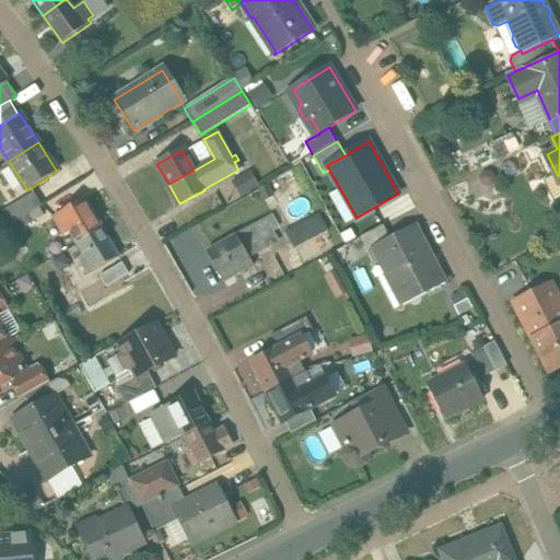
[(255,185),(247,172),(232,182),(241,194),(255,185)]
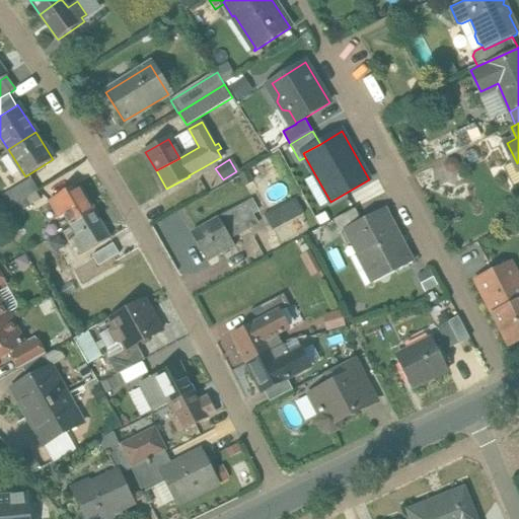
[(30,179),(3,197),(11,208),(39,191),(30,179)]
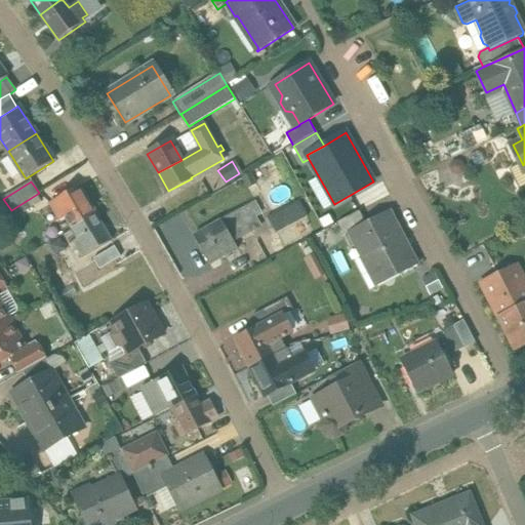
[(80,188),(51,204),(61,220),(66,217),(72,228),(95,213),(80,188)]
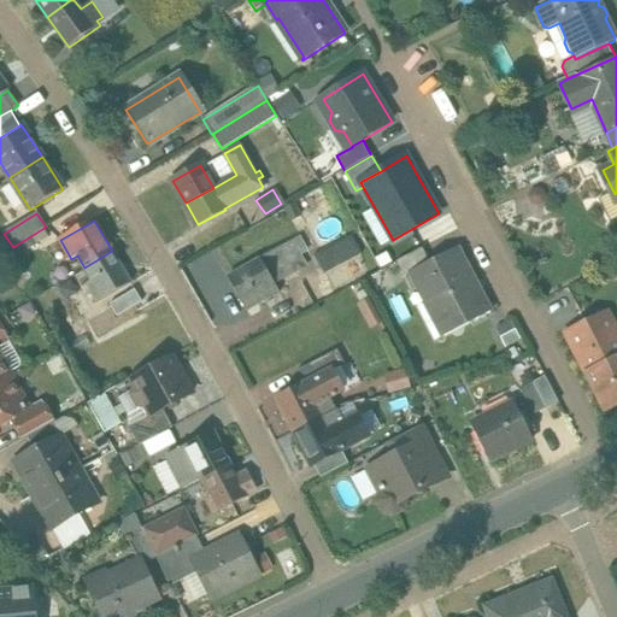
[(358,230),(312,256),(322,275),(369,250),(358,230)]
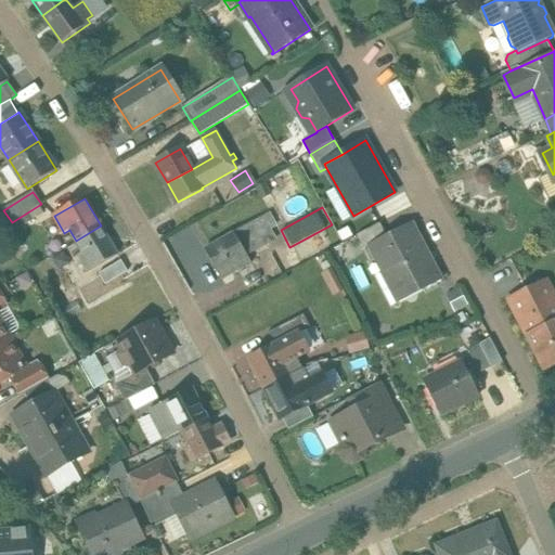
[(268,213),(233,233),(247,256),(275,240),(270,231),(276,227),(268,213)]
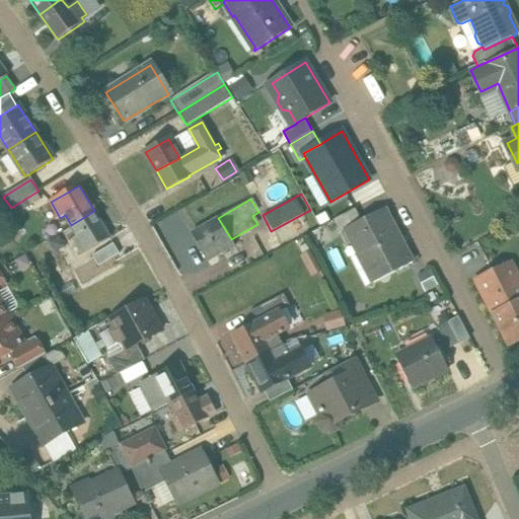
[(33,201),(18,211),(24,220),(40,210),(33,201)]
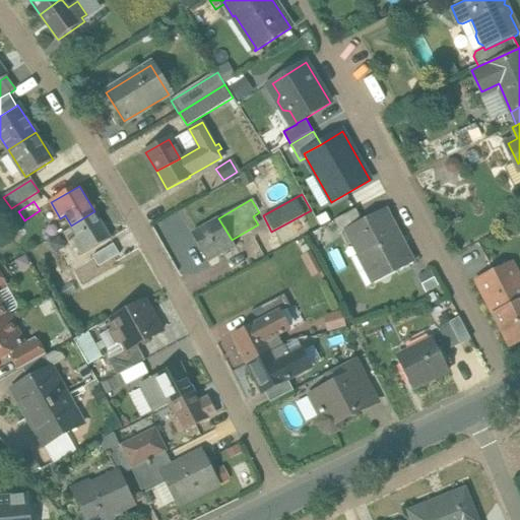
[(356,208),(335,219),(341,232),(351,226),(364,220),(356,208)]
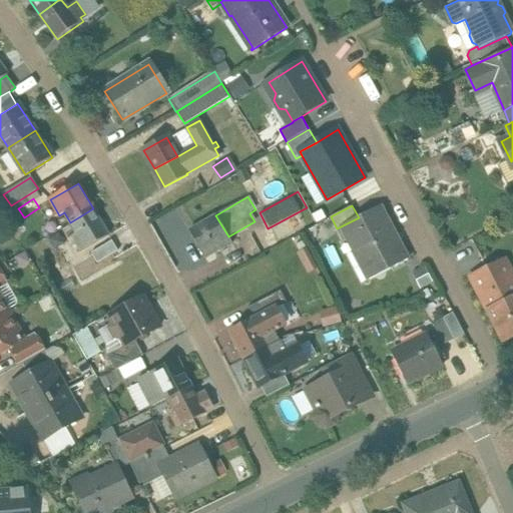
[(359,217),(347,223),(375,277),(409,260),(381,205),(359,217)]
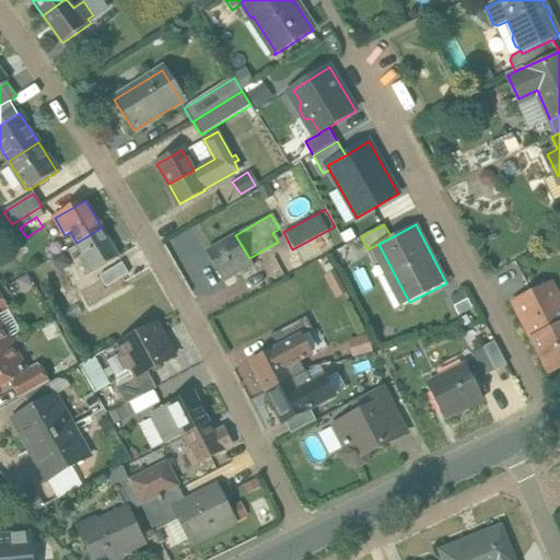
[(102,228),(77,243),(83,255),(79,258),(89,276),(119,257),(102,228)]
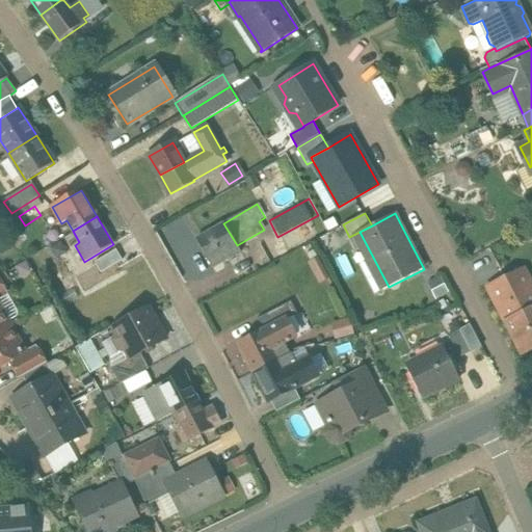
[(223,223),(196,239),(213,268),(240,251),(237,245),(223,223)]
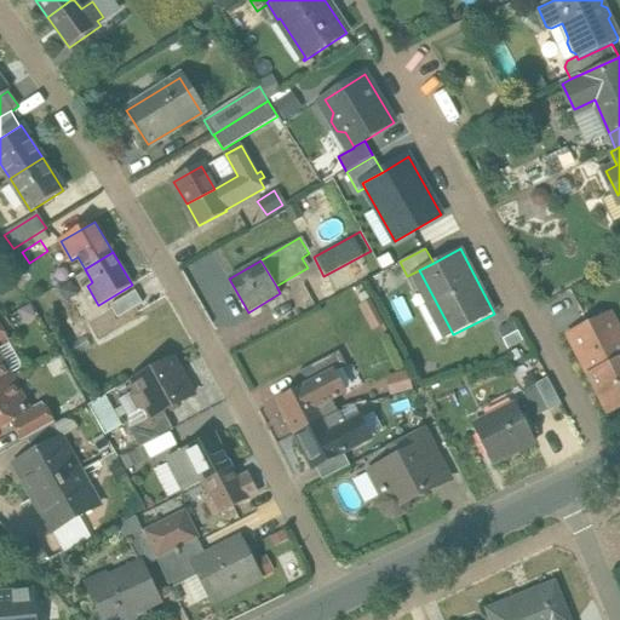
[(136,291),(110,305),(118,319),(143,303),(136,291)]
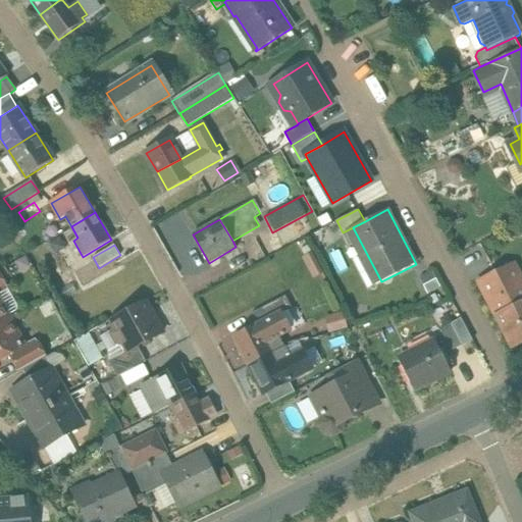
[(521,342),(521,282),(512,265),(480,282),(515,346),(521,342)]
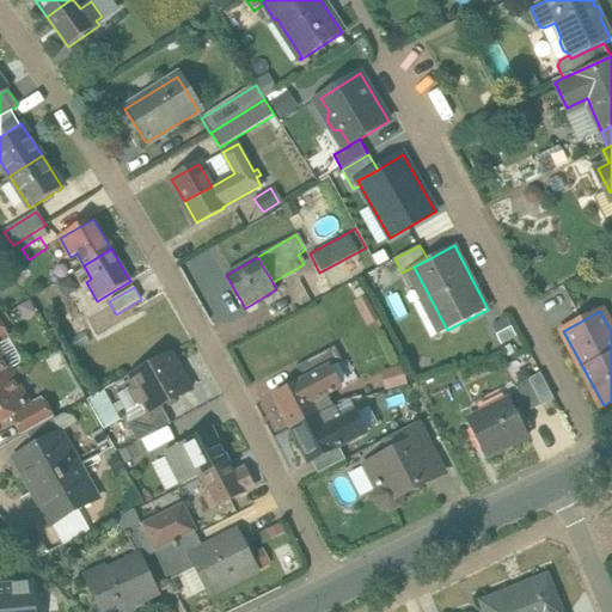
[(0,323),(0,344),(10,340),(0,323)]
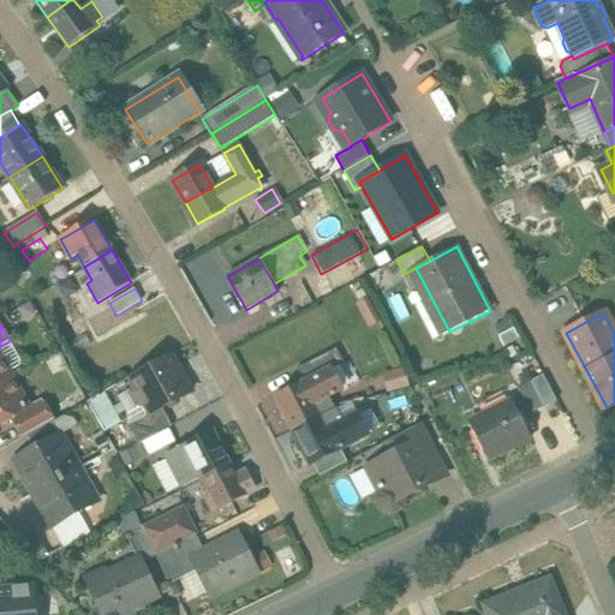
[(336,348),(297,369),(304,383),(332,369),(333,370),(345,363),(336,348)]
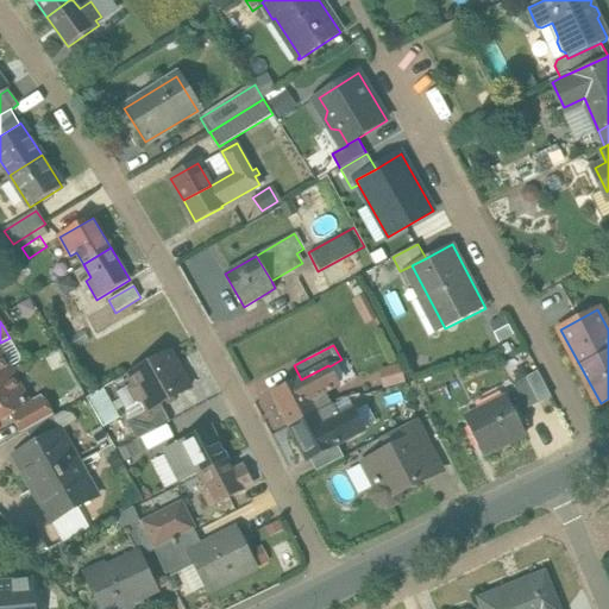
[(169,351),(127,374),(133,383),(131,389),(137,400),(144,402),(148,409),(149,410),(161,405),(190,388),(169,351)]
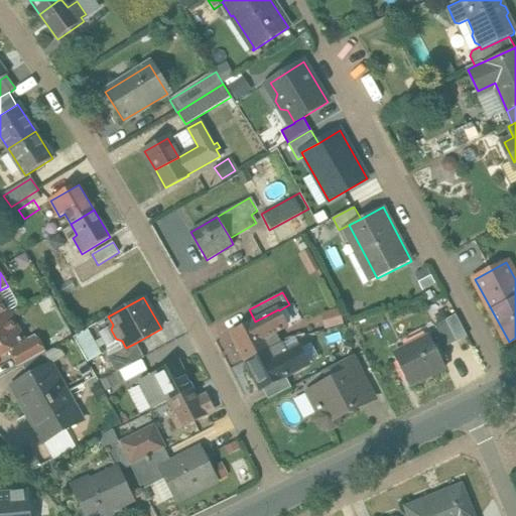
[(0,321),(10,317),(0,299),(0,321)]
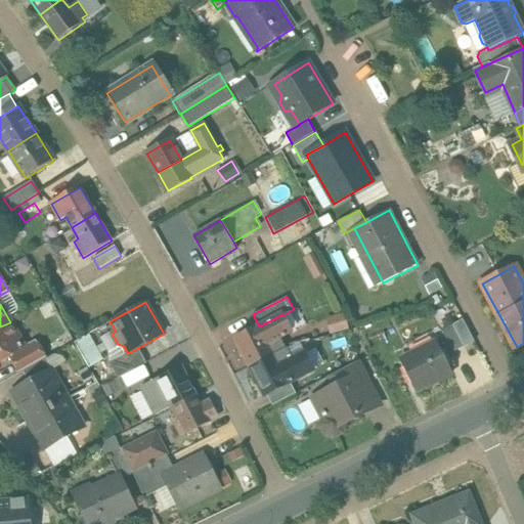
[(259,326),(234,339),(249,366),(286,348),(280,337),(292,332),(284,315),(282,314),(259,326)]
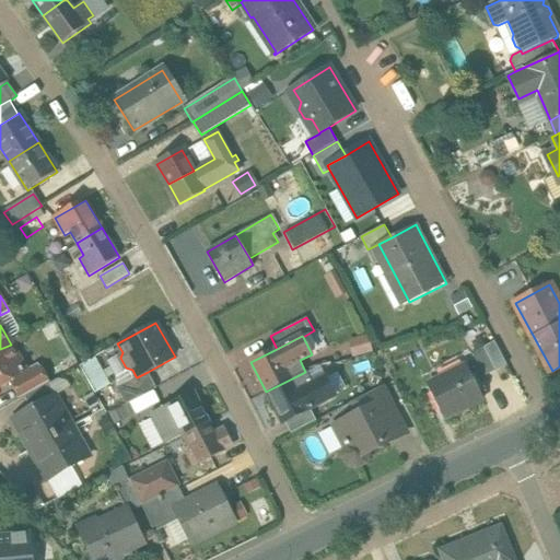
[(509,364),(497,341),(486,347),(498,370),(509,364)]
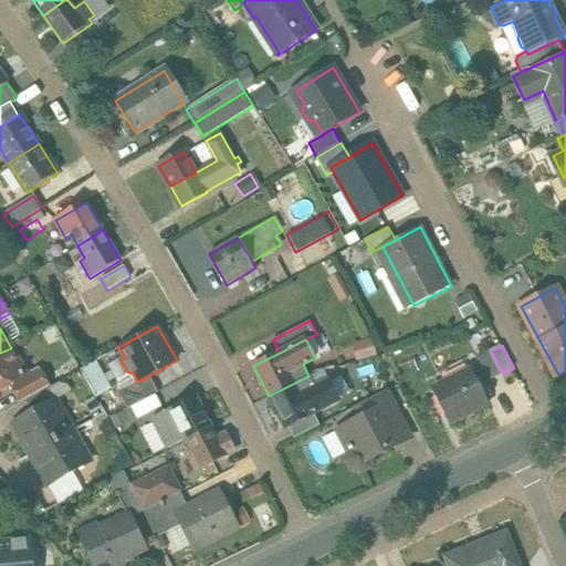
[(11,348),(0,353),(0,389),(10,384),(27,376),(25,375),(11,348)]
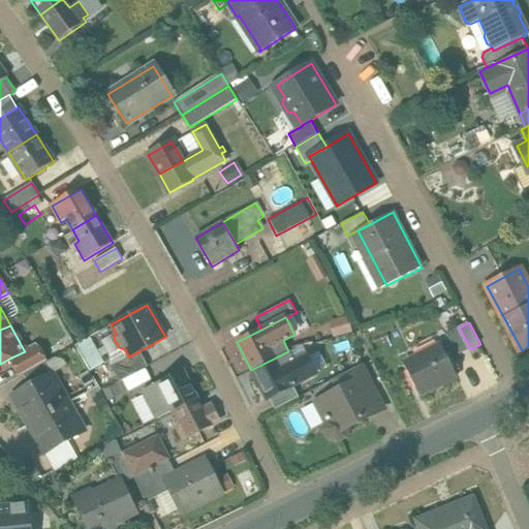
[(470,349),(459,328),(447,333),(459,354),(470,349)]
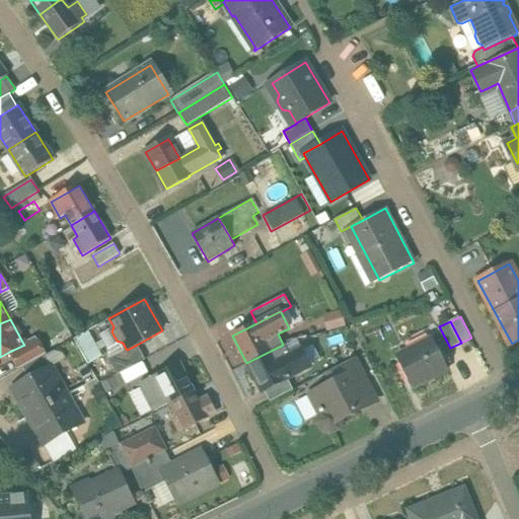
[(87,330),(75,337),(88,361),(100,355),(87,330)]
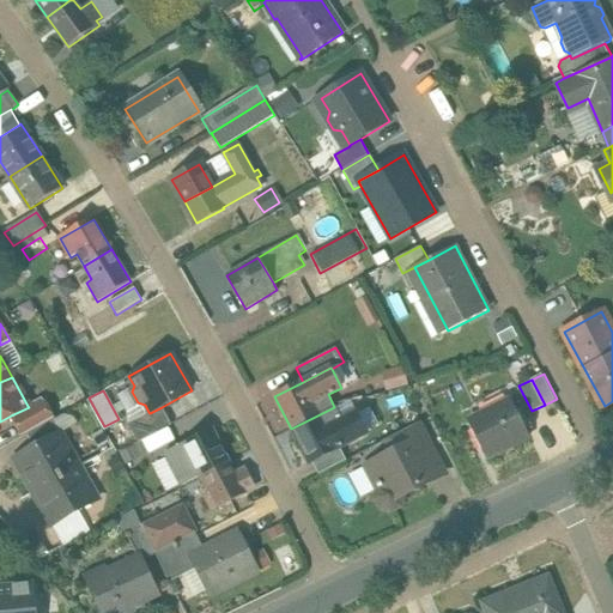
[(42,398),(28,406),(29,407),(11,416),(23,436),(25,434),(54,418),(42,398)]
